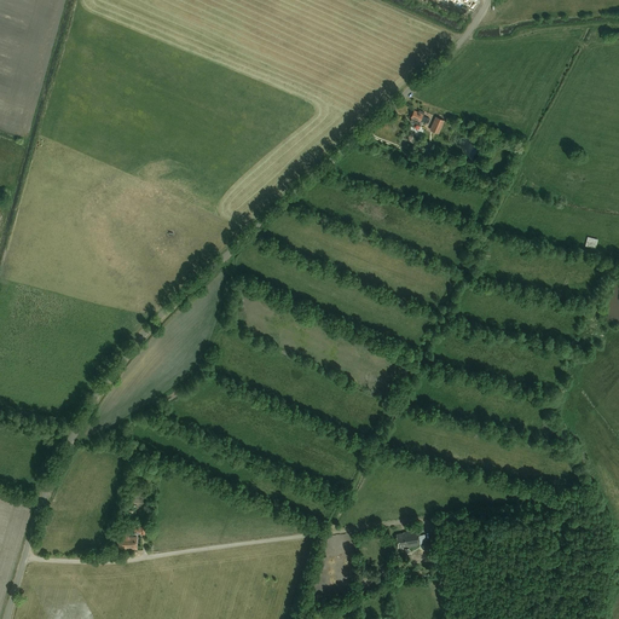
[(418,113),(414,111),(410,117),(420,122),(420,121),(427,123),(429,120),(422,116),(423,114),(418,111),(418,113)]
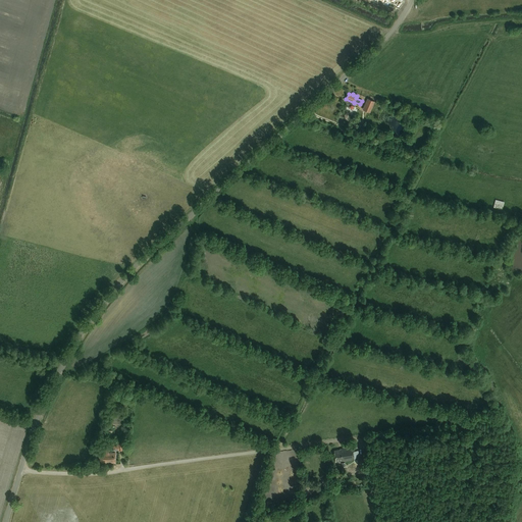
[(369,113),(374,102),(367,99),(362,109),(369,113)]
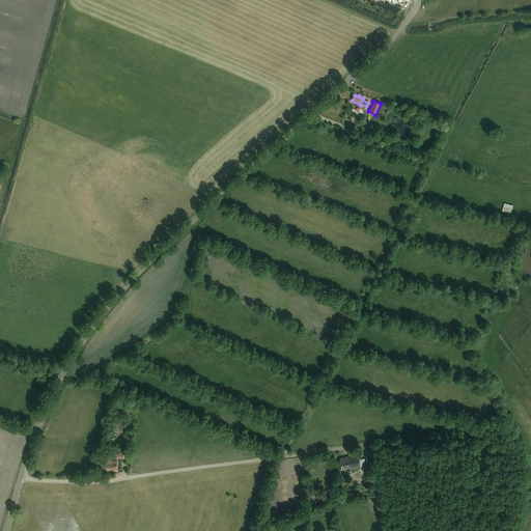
[(504,211),(513,213),(515,205),(506,202),(504,211)]
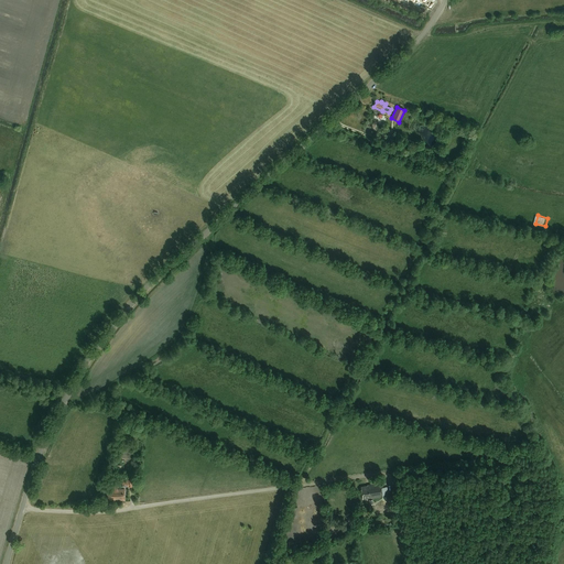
[(125,500),(125,490),(118,490),(117,488),(132,487),(132,479),(118,480),(118,483),(115,483),(115,490),(107,491),(108,499),(109,499),(109,501),(115,500),(115,499),(120,499),(120,500),(125,500)]
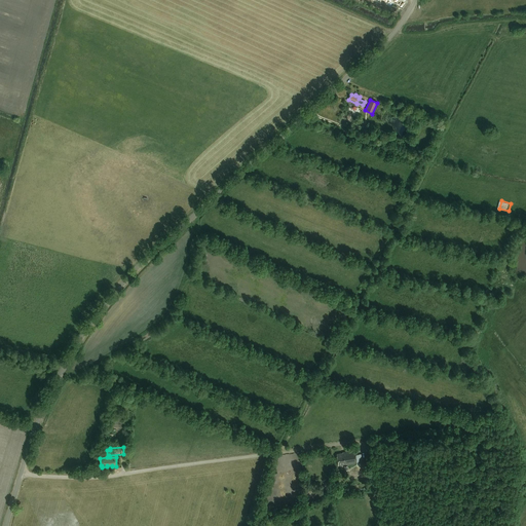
[(342,453),(336,454),(338,465),(346,464),(346,465),(357,463),(362,462),(361,454),(355,455),(354,450),(342,452),(342,453)]
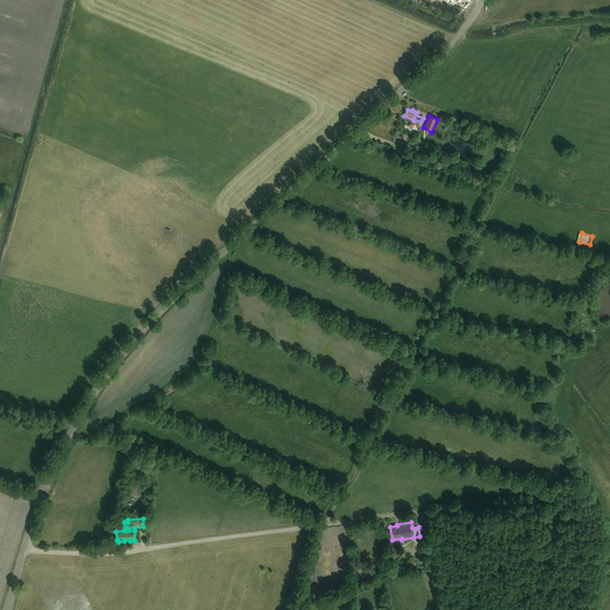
[(419,536),(414,537),(415,547),(415,548),(423,547),(423,543),(422,536),(419,536)]
